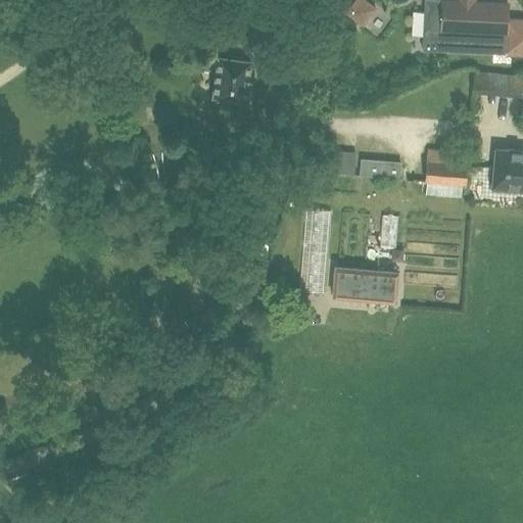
[(377,6),(368,0),(354,0),(346,12),(364,26),(377,6)]
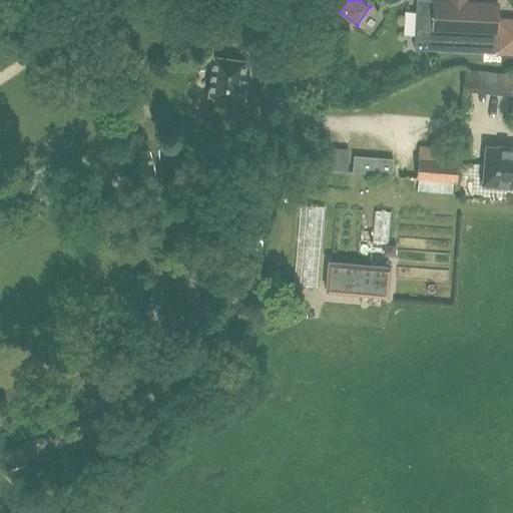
[(416,0),(414,48),(435,49),(512,52),(512,20),(497,20),(498,3),(467,2),(466,0),(448,0),(449,1),(437,0),(416,0)]
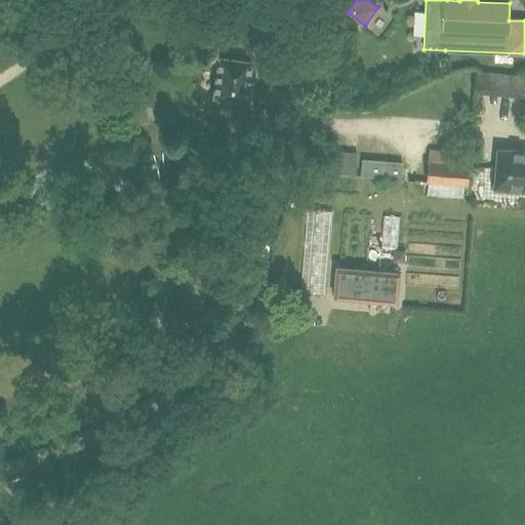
[(247,104),(252,63),(218,58),(213,99),(247,104)]
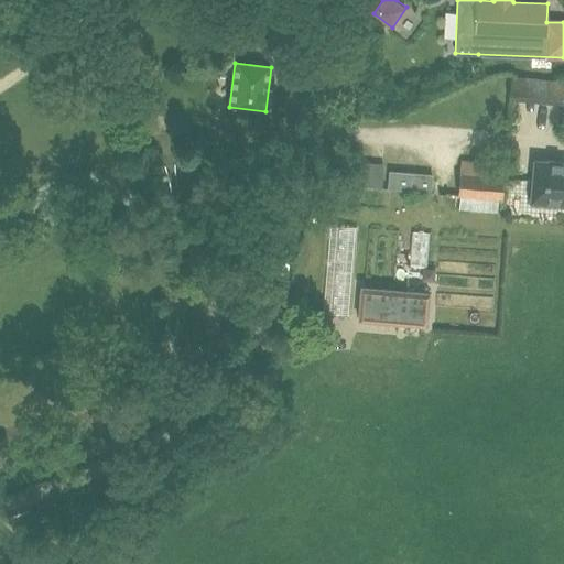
[(511,79),(510,95),(525,96),(527,80),(511,79)]
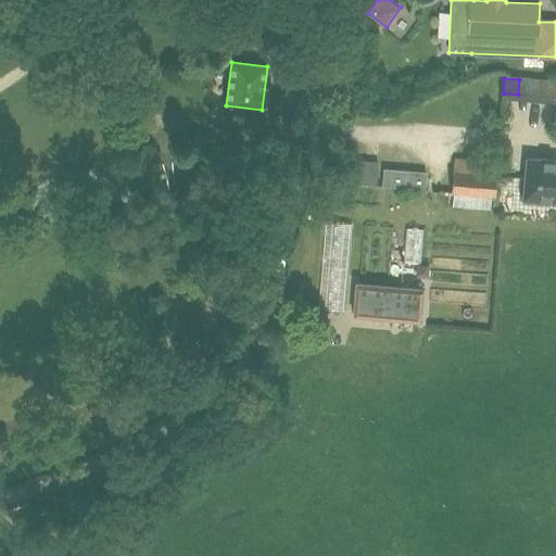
[(542,97),(554,98),(555,81),(554,81),(544,80),(542,97)]
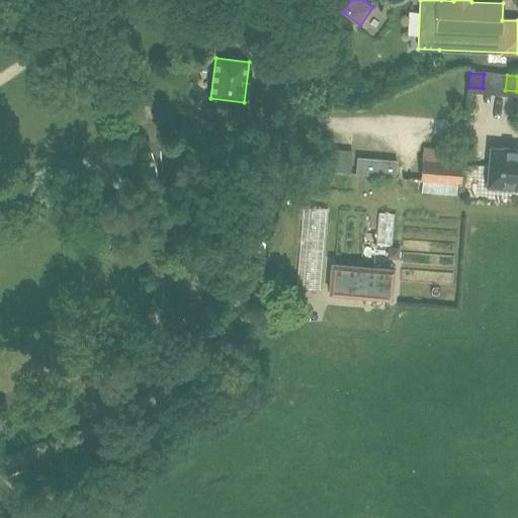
[(420,181),(461,185),(464,151),(424,147),(420,181)]
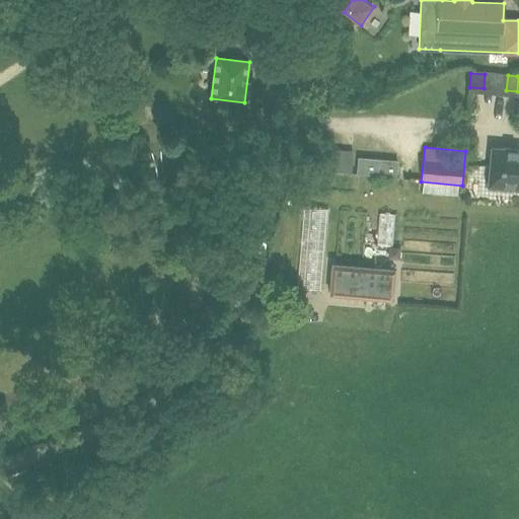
[(518,149),(491,147),(490,167),(488,187),(518,189),(518,149)]
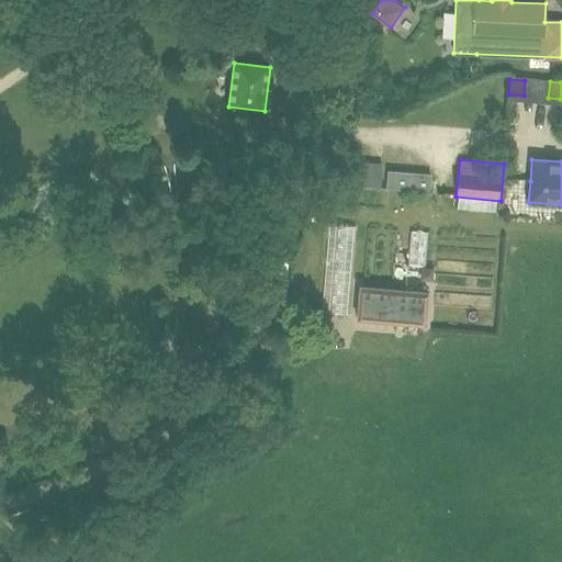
[(429,193),(430,176),(389,172),(386,191),(429,193)]
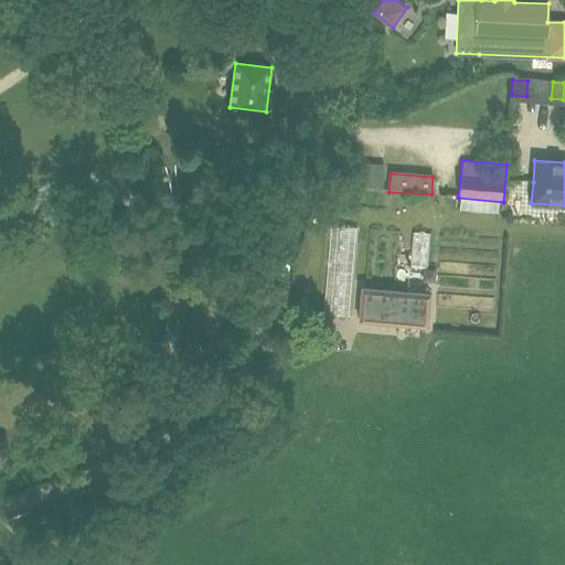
[(351,319),(359,230),(329,227),(321,317),(351,319)]
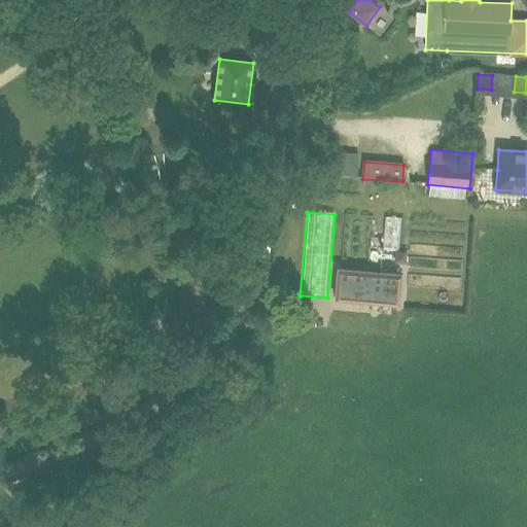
[(398,251),(400,219),(387,218),(384,250),(398,251)]
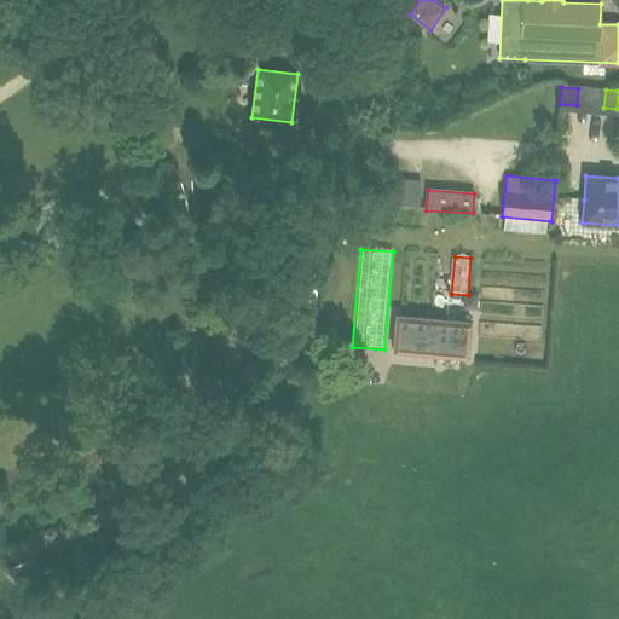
[(470,322),(397,316),(393,351),(468,358),(470,322)]
